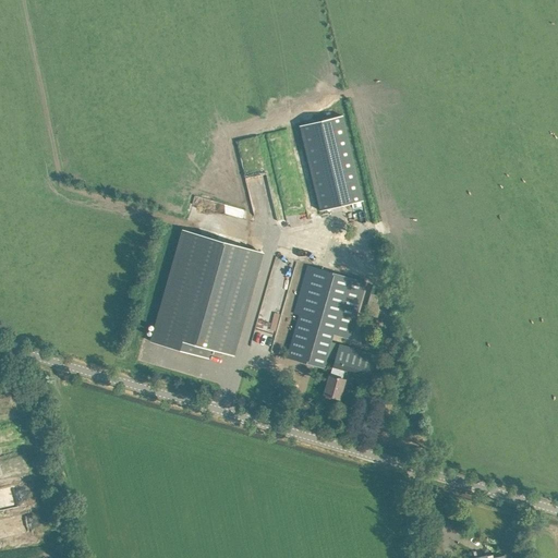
[(300,125),(319,210),(362,201),(342,116),(300,125)]
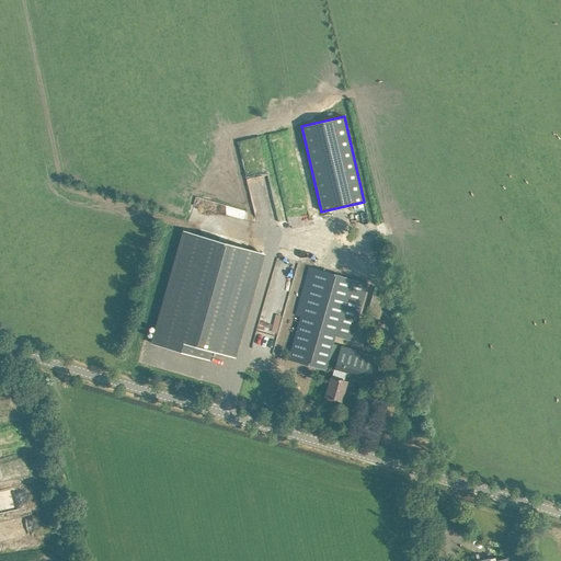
[(199,209),(198,215),(212,219),(214,214),(199,209)]
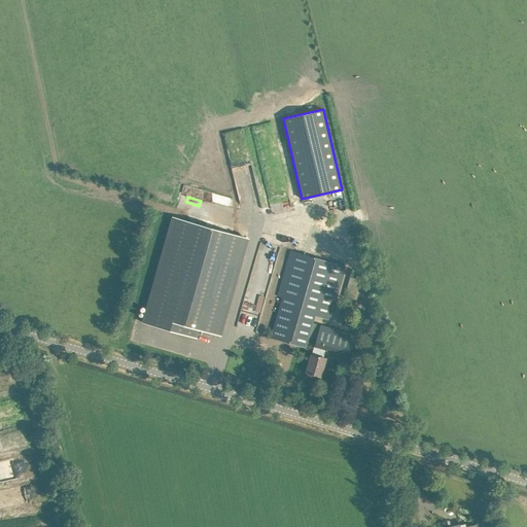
[(207,225),(232,231),(235,214),(211,209),(207,225)]
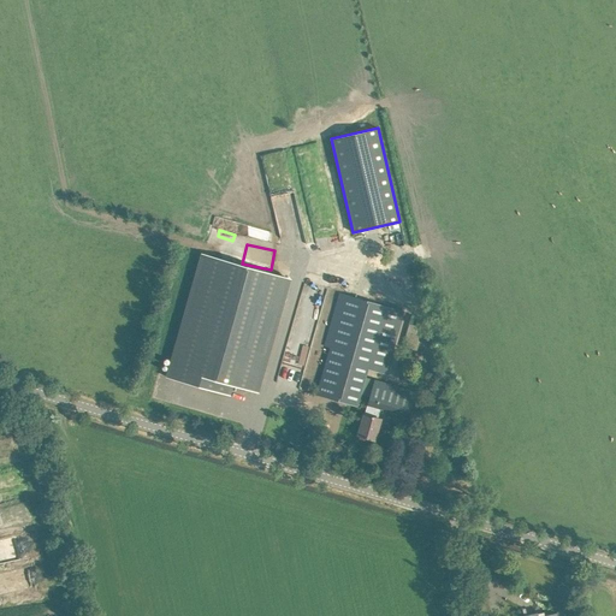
[(255,392),(288,278),(203,254),(169,378),(227,395),(230,385),(255,392)]
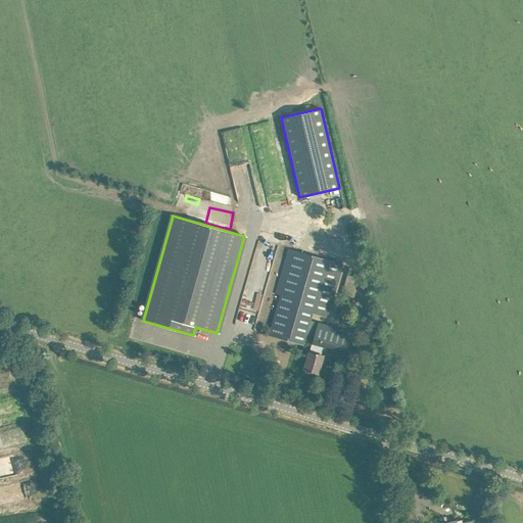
[(327,320),(343,265),(287,249),(277,284),(283,286),(269,334),(302,344),(305,334),(314,336),(303,370),(317,374),(323,355),(318,354),(320,346),(346,354),(352,333),(310,321),(311,316),(327,320)]
